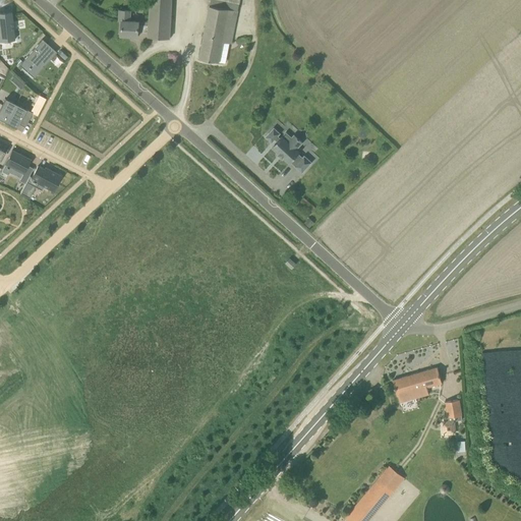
[(170,0),(150,0),(149,26),(138,25),(138,21),(131,21),(131,11),(120,10),(119,20),(122,21),(121,36),(137,37),(138,32),(149,33),(148,38),(169,39),(170,0)]
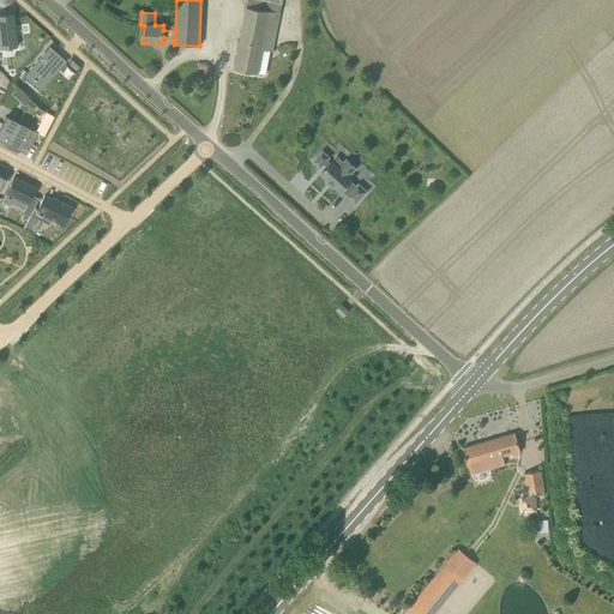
[(262,49),(271,52),(274,52),(281,12),(282,4),(283,4),(283,0),(247,0),(235,70),(258,73),(262,49)]
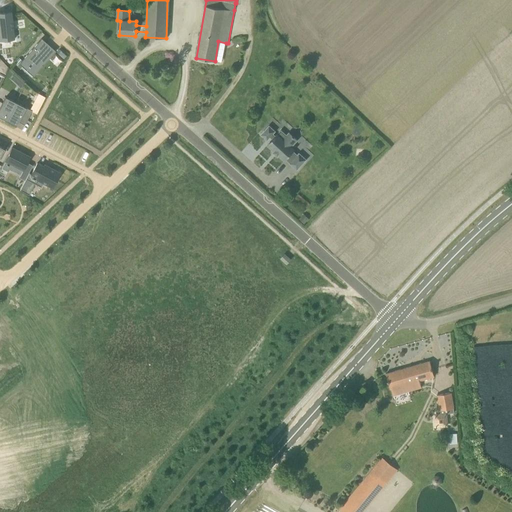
[(0,38),(12,37),(12,39),(13,39),(10,11),(9,11),(0,12),(0,38)]
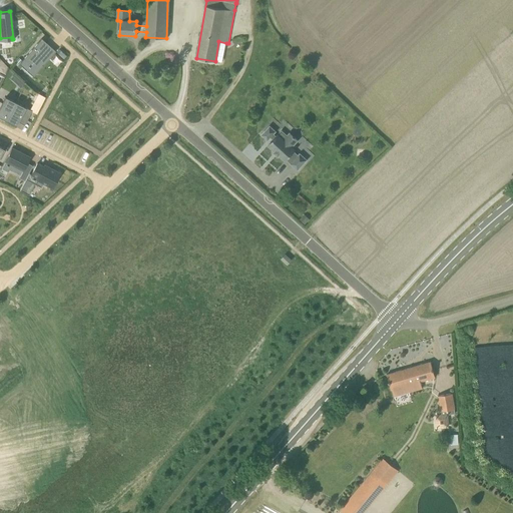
[(52,53),(46,47),(48,44),(41,38),(23,59),(29,65),(25,70),(32,76),(52,53)]
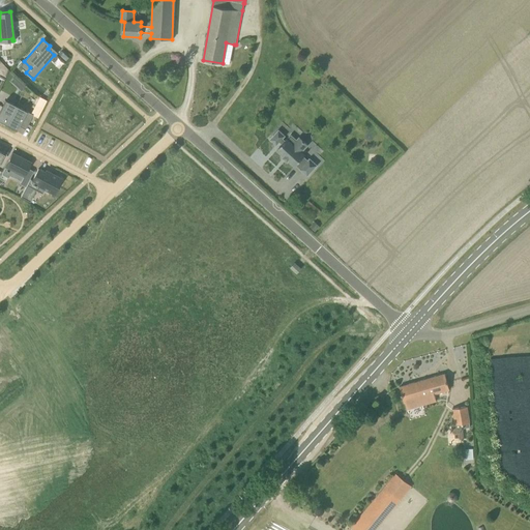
[(26,88),(20,83),(16,87),(21,92),(26,88)]
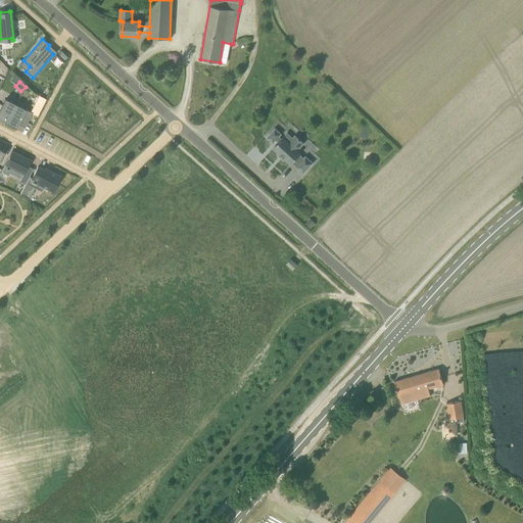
[(43,105),(46,99),(40,96),(36,102),(43,105)]
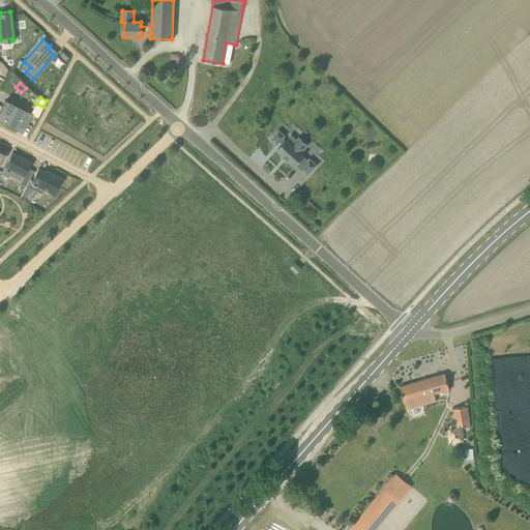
[(5,100),(0,111),(0,121),(6,124),(16,106),(5,100)]
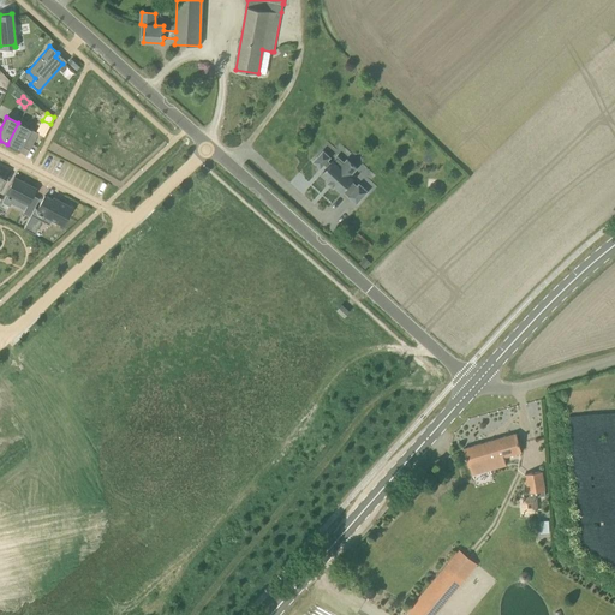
[(18,123),(7,144),(19,150),(22,147),(29,150),(39,133),(18,123)]
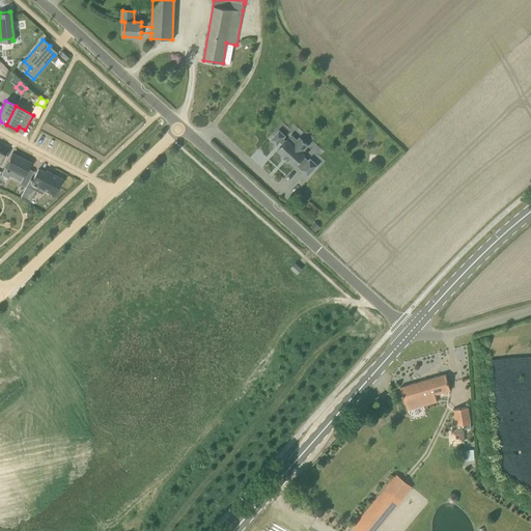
[(300,138),(291,146),(282,139),(285,136),(279,131),(271,139),(277,145),(280,141),(283,144),(277,150),(283,158),(287,161),(288,161),(295,167),(305,155),(302,151),(308,145),(300,138)]
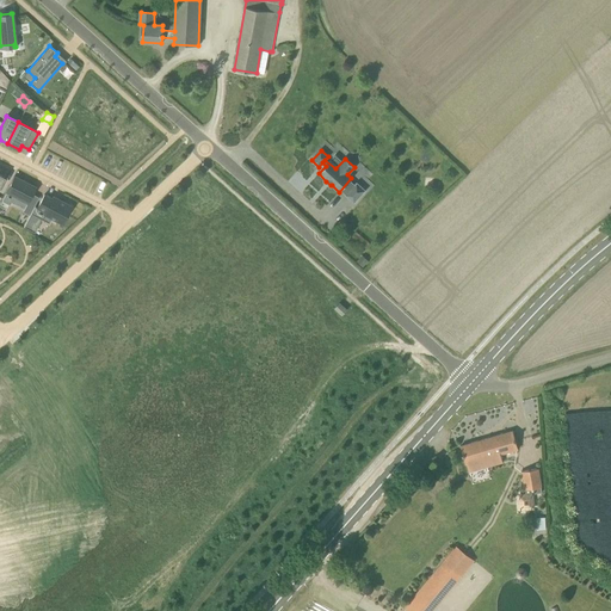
[(14,177),(1,201),(10,205),(11,203),(24,209),(35,187),(14,177)]
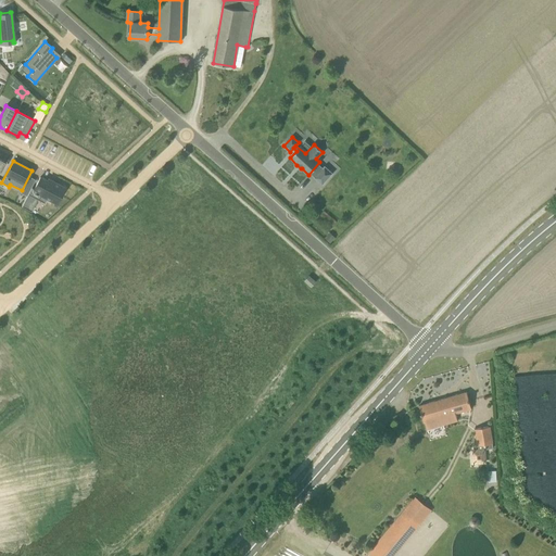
[(332,174),(325,166),(315,177),(323,185),(332,174)]
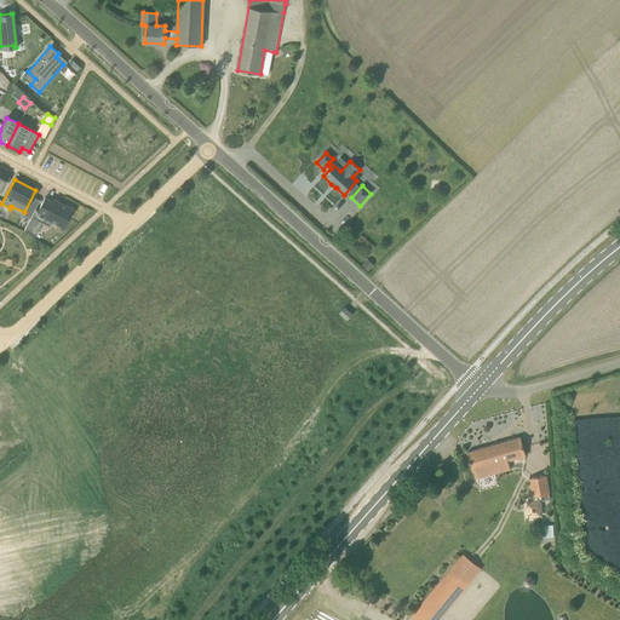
[(35,210),(28,223),(39,229),(41,223),(50,227),(52,220),(63,227),(72,210),(53,200),(52,202),(45,197),(38,211),(35,210)]
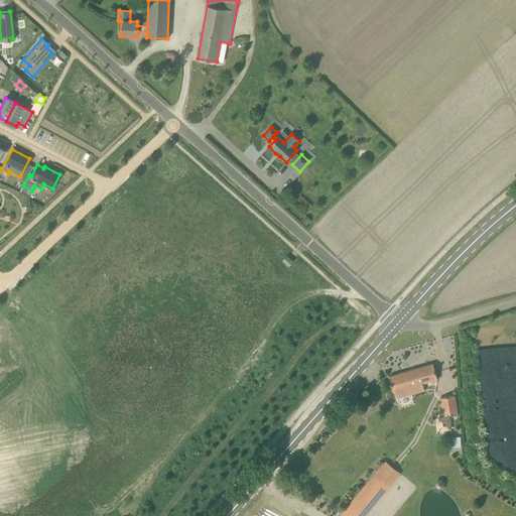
[(293,262),(286,256),(283,259),(289,265),(293,262)]
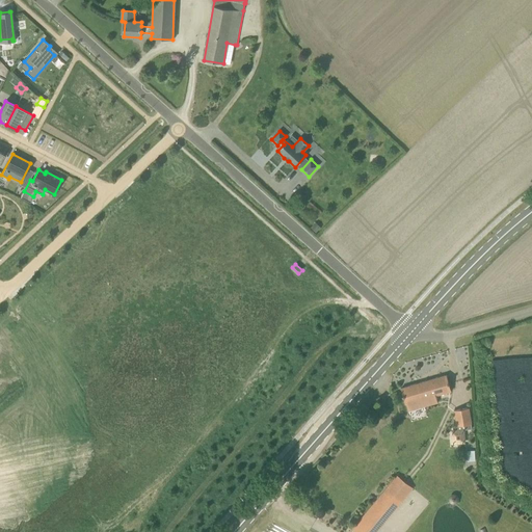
[(451,392),(448,381),(447,375),(401,389),(405,405),(421,400),(423,407),(439,402),(436,396),(451,392)]
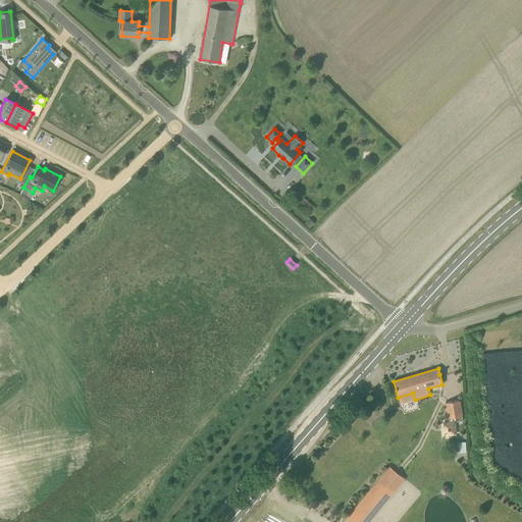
[(463,416),(460,401),(445,403),(448,418),(450,418),(450,422),(463,421),(462,416),(463,416)]
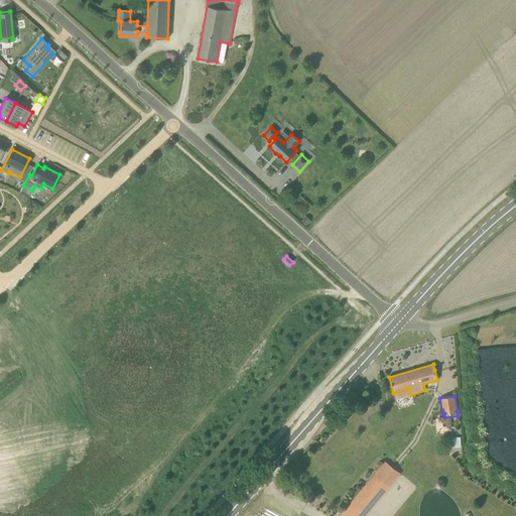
[(450,418),(438,418),(439,427),(450,426),(450,418)]
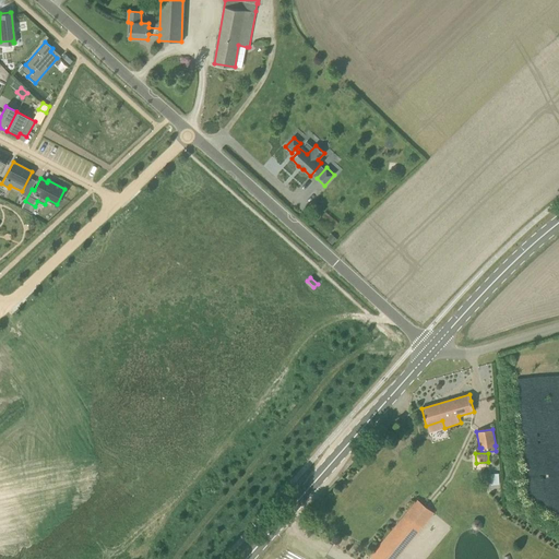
[(490,484),(499,483),(499,472),(490,473),(490,484)]
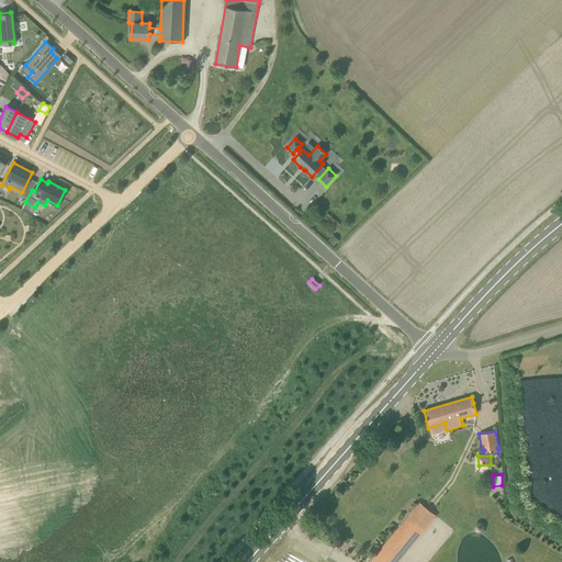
[(371,560),(373,561),(397,561),(437,516),(420,502),(407,517),(407,516),(371,560)]
